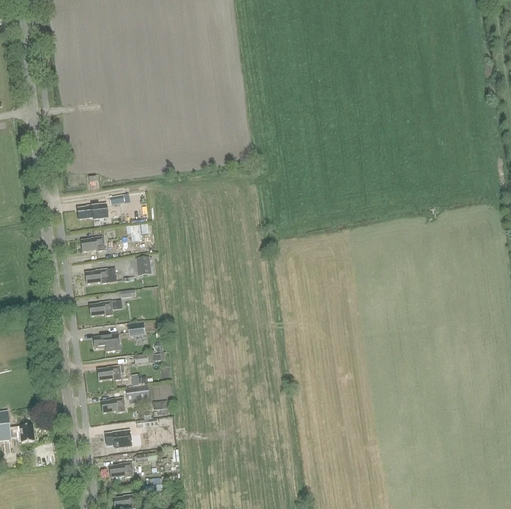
[(122,194),(109,196),(110,203),(123,201),(122,194)]
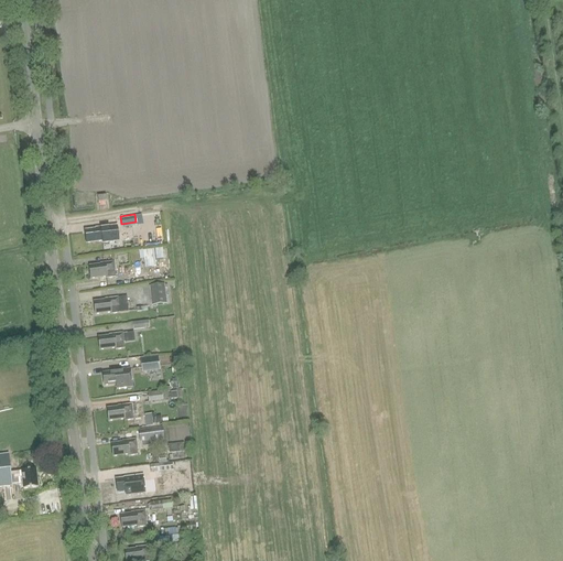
[(95,227),(84,229),(86,240),(101,238),(101,240),(118,238),(116,223),(95,226),(95,227)]
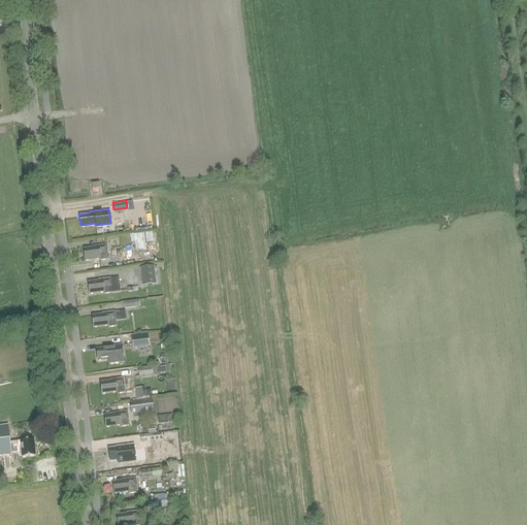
[(133,232),(135,248),(143,247),(141,231),(133,232)]
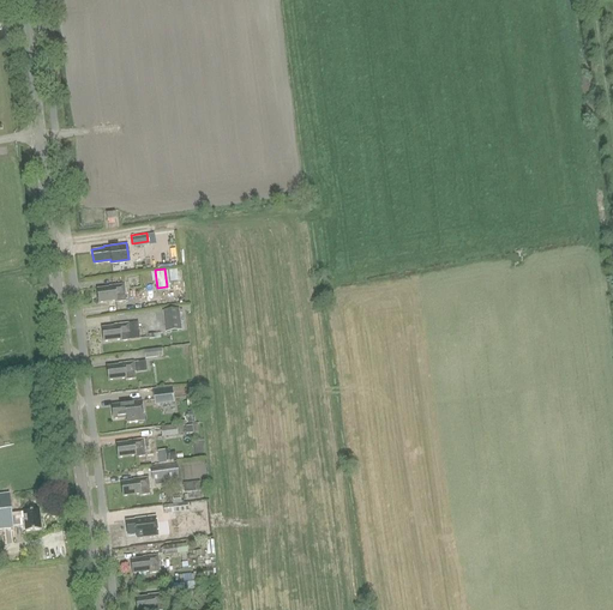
[(115,300),(125,299),(124,291),(122,282),(107,284),(107,287),(96,288),(98,300),(114,297),(115,300)]
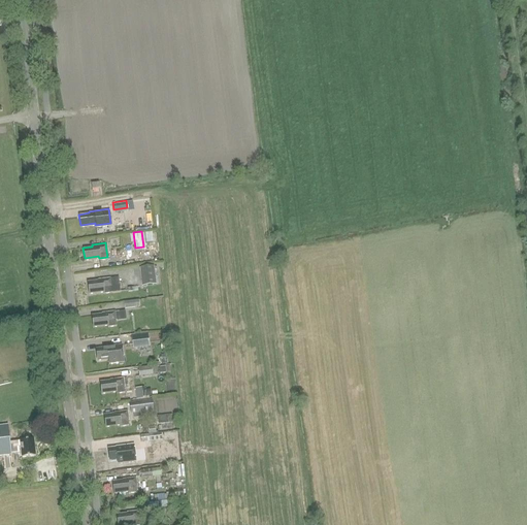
[(154,263),(138,265),(141,284),(156,282),(154,263)]
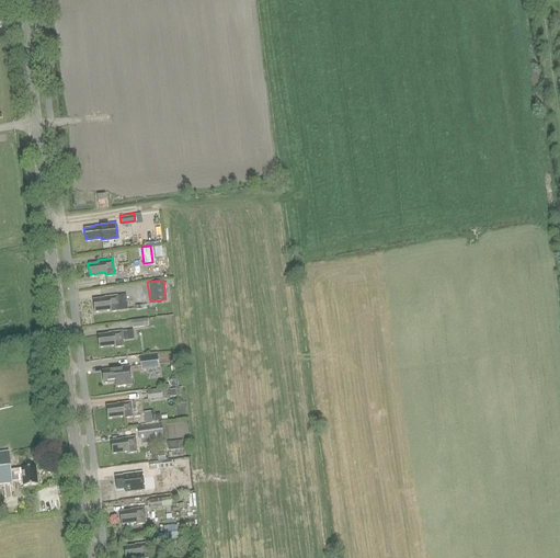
[(125,293),(123,293),(102,295),(102,297),(93,298),(94,309),(110,308),(110,310),(124,308),(127,307),(125,293)]
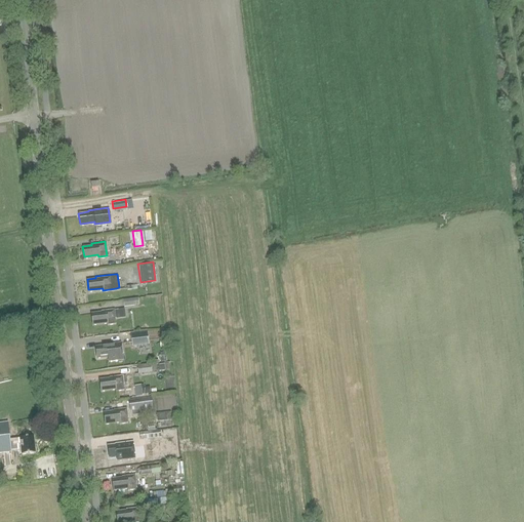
[(137,295),(122,297),(123,305),(138,303),(138,302),(138,296),(137,296),(137,295)]
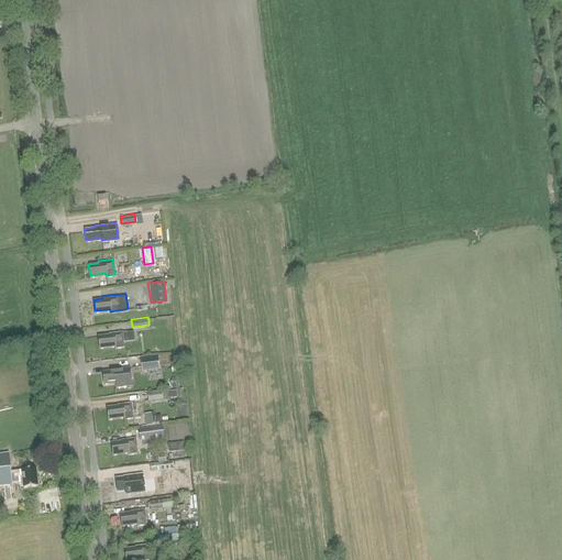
[(134,339),(133,329),(122,330),(107,332),(108,333),(97,335),(99,347),(114,344),(114,347),(123,346),(122,340),(134,339)]
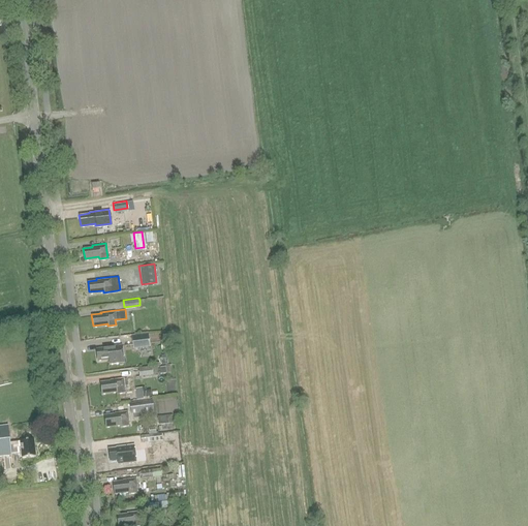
[(148,332),(131,334),(131,342),(148,340),(148,332)]
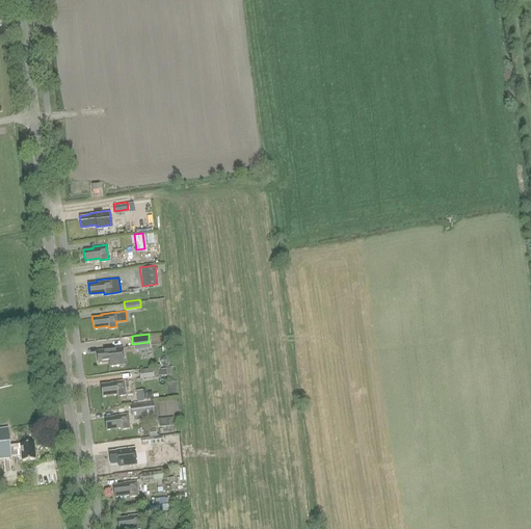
[(124,363),(122,345),(106,347),(106,348),(96,350),(98,361),(109,360),(109,364),(124,363)]
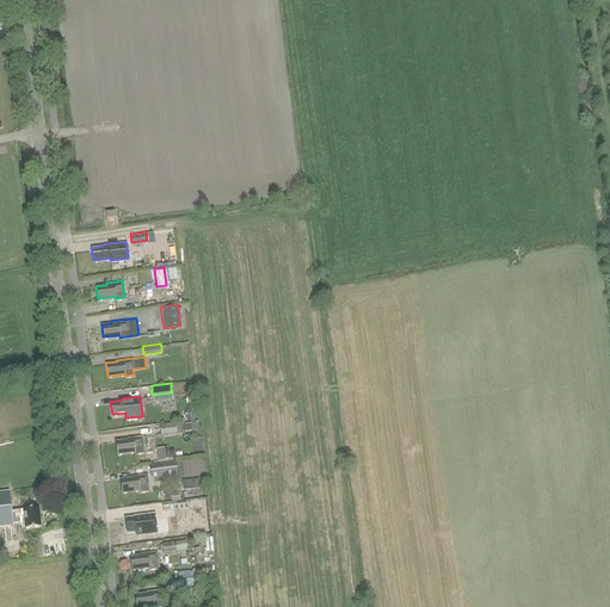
[(160,432),(176,431),(174,420),(159,422),(160,432)]
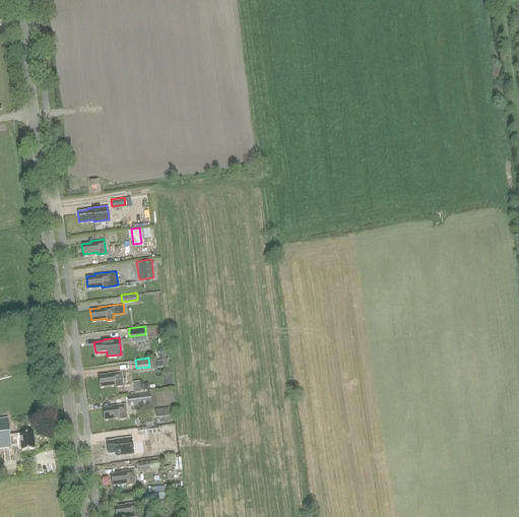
[(124,371),(120,371),(108,372),(108,374),(99,375),(100,385),(114,383),(114,385),(122,384),(121,379),(121,377),(125,376),(124,371)]
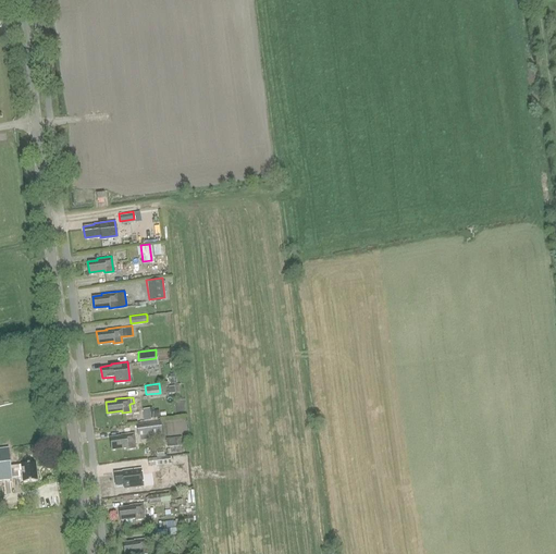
[(160,419),(136,422),(137,433),(161,431),(160,419)]
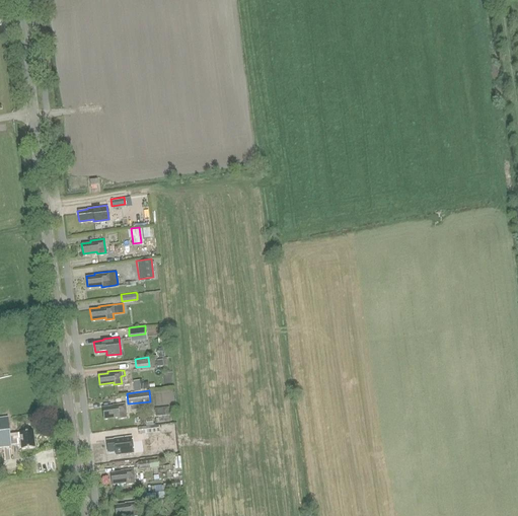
[(118,417),(126,416),(125,410),(124,402),(112,403),(112,406),(101,407),(103,417),(118,415),(118,417)]
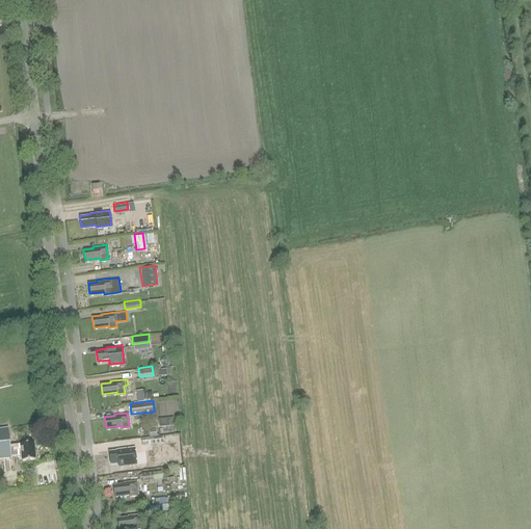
[(159,424),(174,423),(173,415),(158,416),(159,424)]
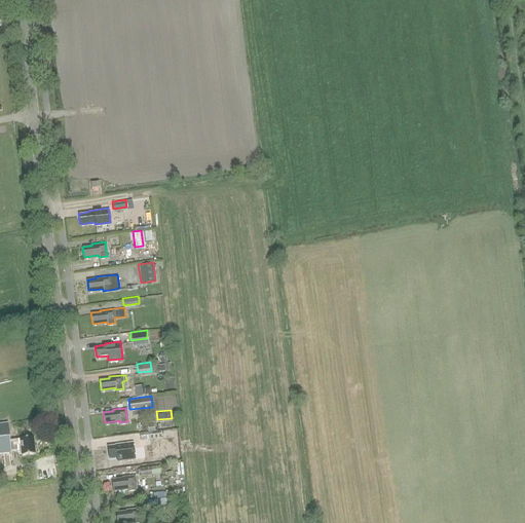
[(7,421),(0,421),(0,451),(10,451),(10,449),(20,447),(21,453),(35,452),(33,435),(9,438),(7,421)]
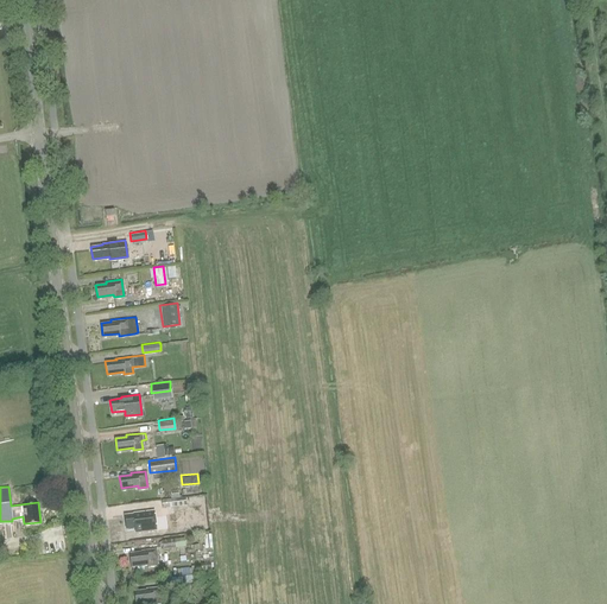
[(184,495),(159,497),(160,506),(185,503),(184,495)]
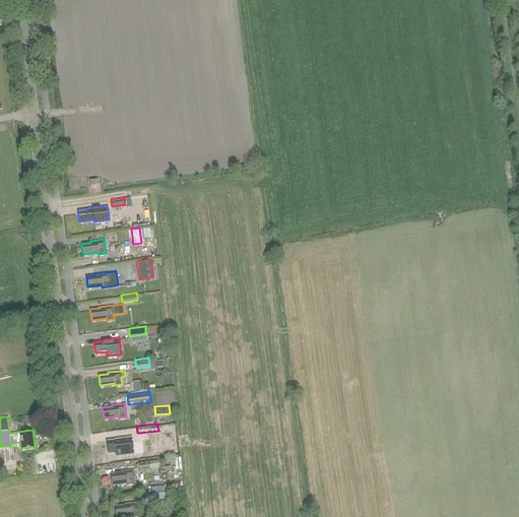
[(116,439),(106,440),(108,451),(115,450),(115,454),(133,452),(131,436),(116,437),(116,439)]
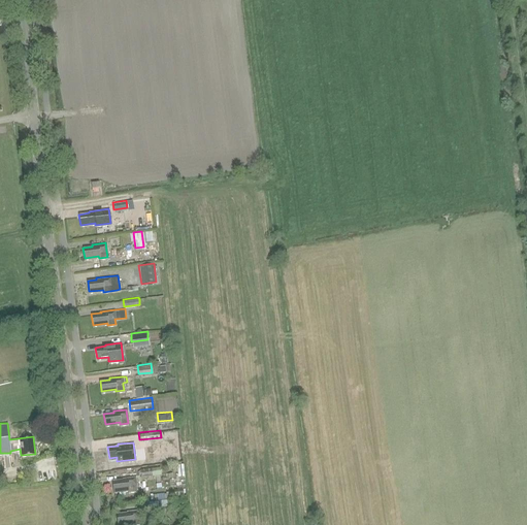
[(160,465),(139,468),(140,476),(161,473),(160,465)]
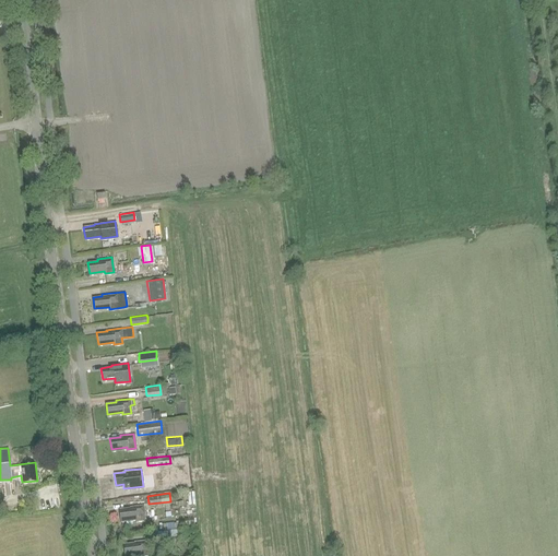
[(135,520),(144,519),(143,504),(129,506),(129,508),(119,509),(120,520),(135,518),(135,520)]
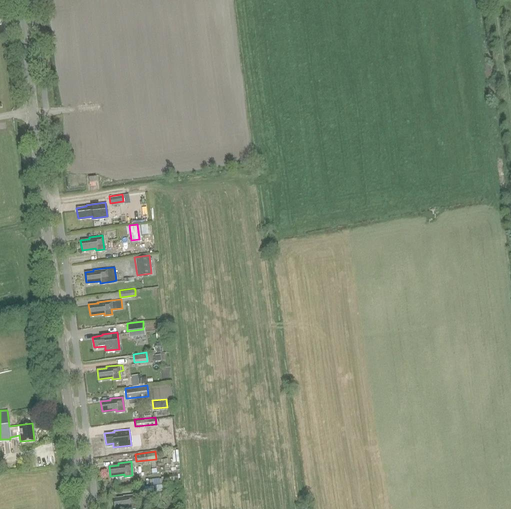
[(128,508),(136,507),(135,501),(135,493),(122,495),(122,496),(113,498),(114,508),(128,506),(128,508)]
